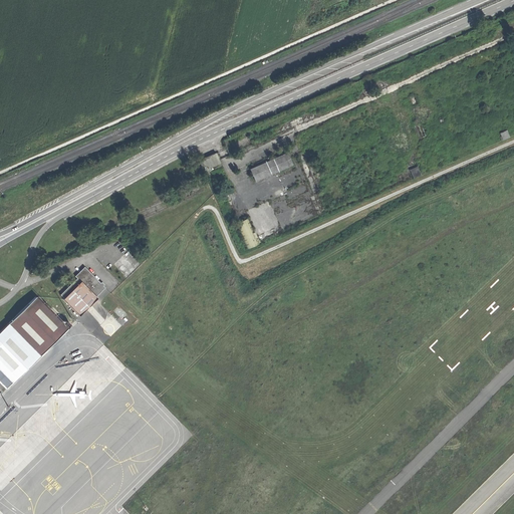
[(504,140),(511,137),(508,130),(500,133),(504,140)]
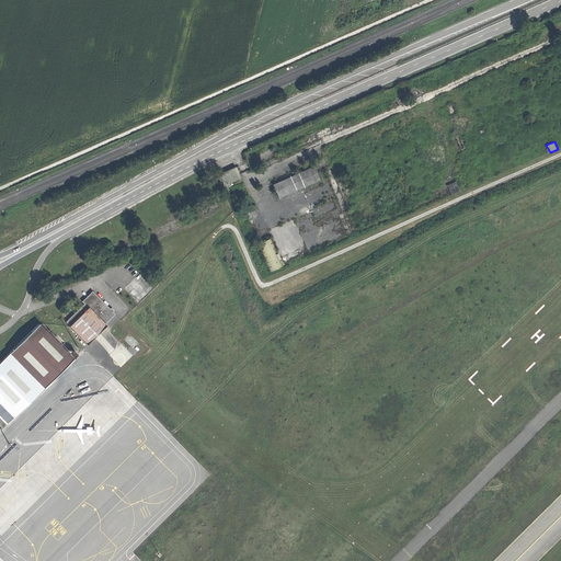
[(237,167),(218,175),(225,187),(242,178),(237,167)]
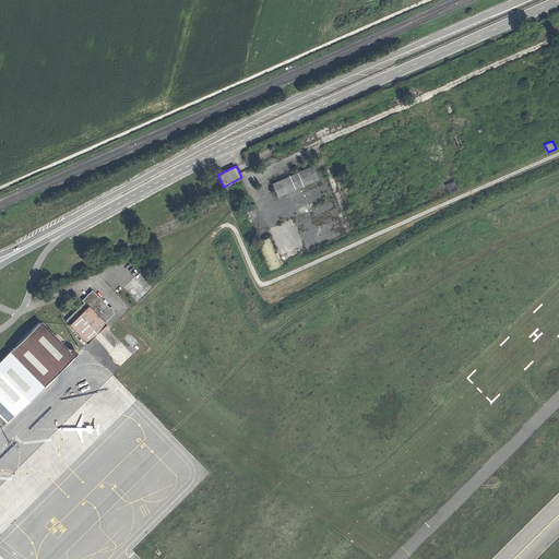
[(313,166),(272,185),(278,198),(319,180),(313,166)]
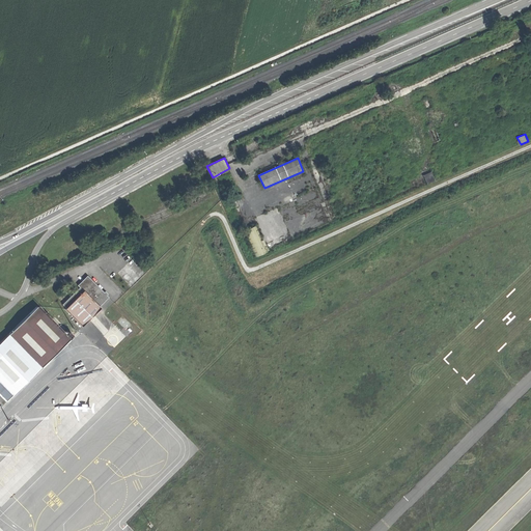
[(270,251),(256,225),(244,232),(256,257),(270,251)]
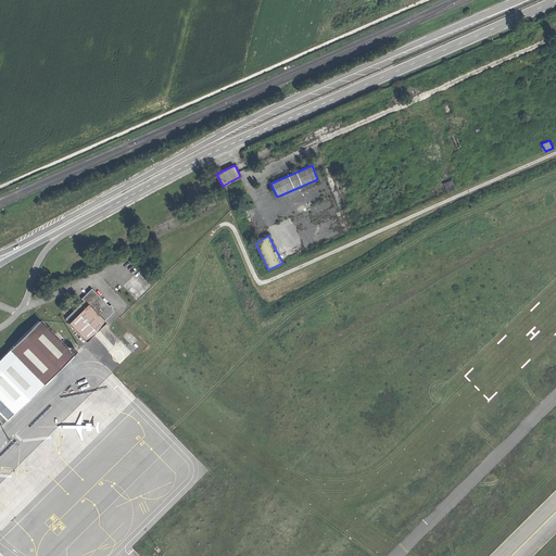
[(110,306),(92,290),(81,300),(84,302),(65,319),(68,323),(87,343),(97,332),(105,324),(104,323),(114,312),(112,310),(114,308),(111,305),(110,306)]
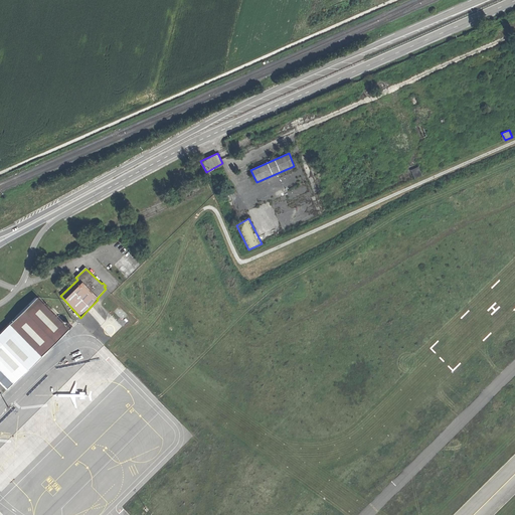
[(0,381),(7,389),(68,329),(36,297),(0,333),(0,381)]
